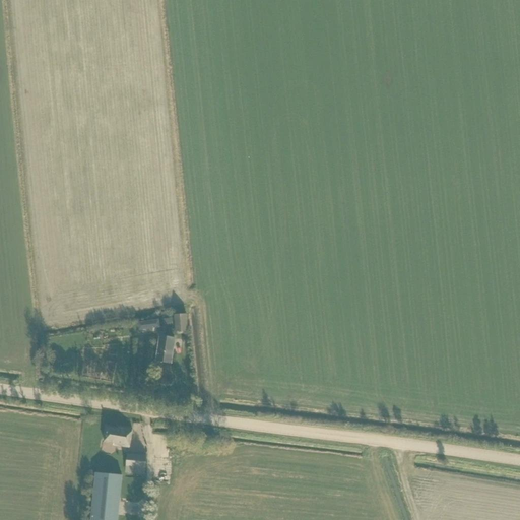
[(175,332),(188,331),(186,314),(174,315),(175,332)]
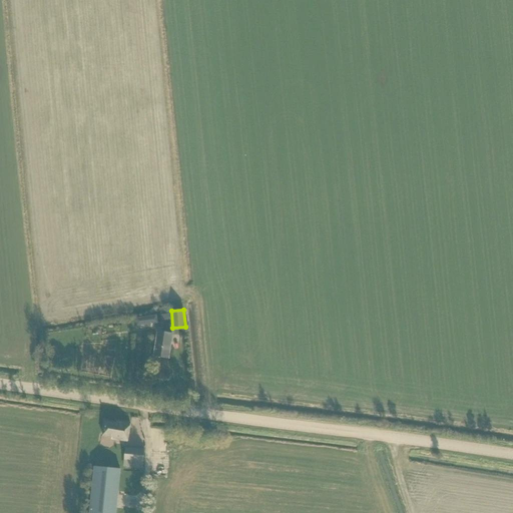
[(168,359),(171,334),(157,332),(154,357),(168,359)]
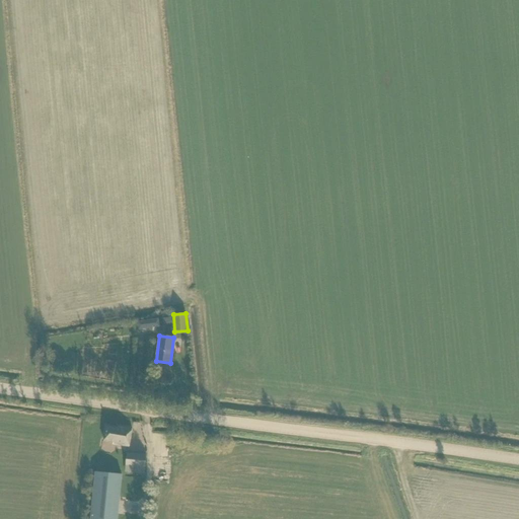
[(132,429),(118,426),(118,428),(106,426),(103,441),(113,442),(113,444),(129,447),(132,429)]
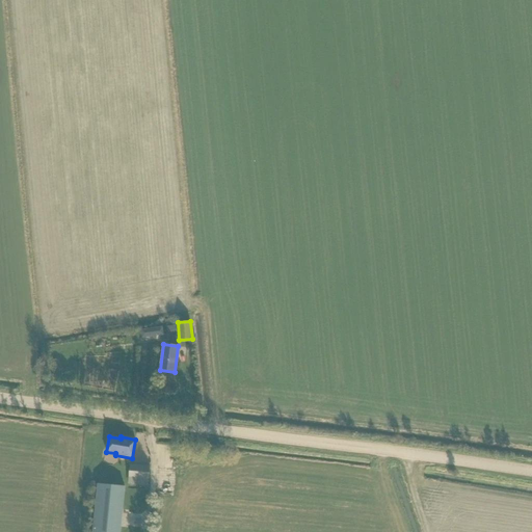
[(149,480),(150,467),(130,466),(129,478),(125,511),(145,513),(149,480)]
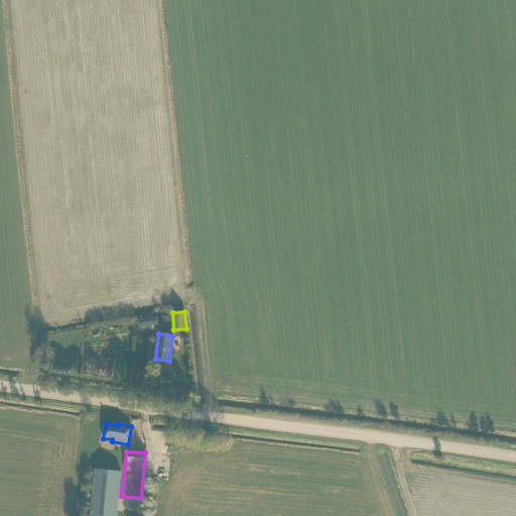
[(116,515),(121,473),(95,470),(90,515),(116,515)]
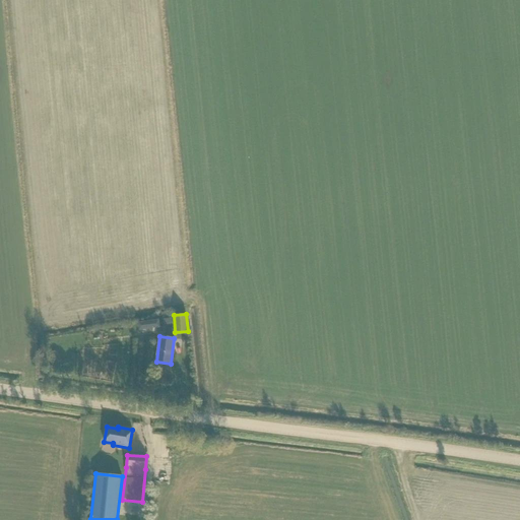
All buildings are outlined.
